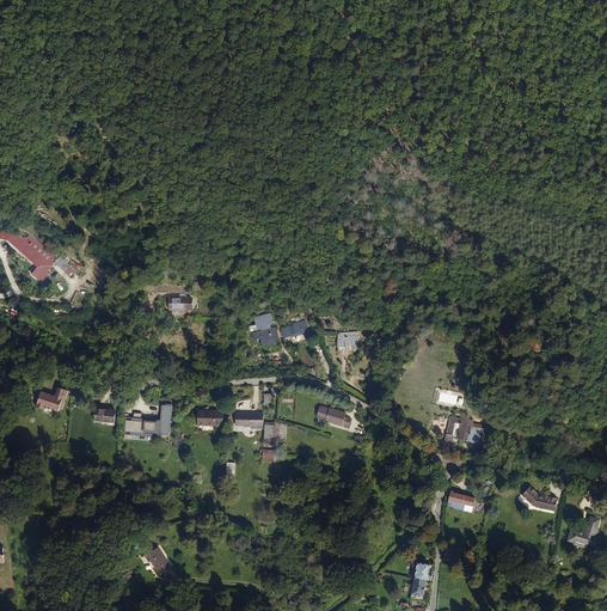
[(35,245),(7,232),(8,230),(1,225),(0,227),(0,239),(1,237),(20,245),(20,248),(25,249),(22,258),(32,263),(35,256),(35,245)]
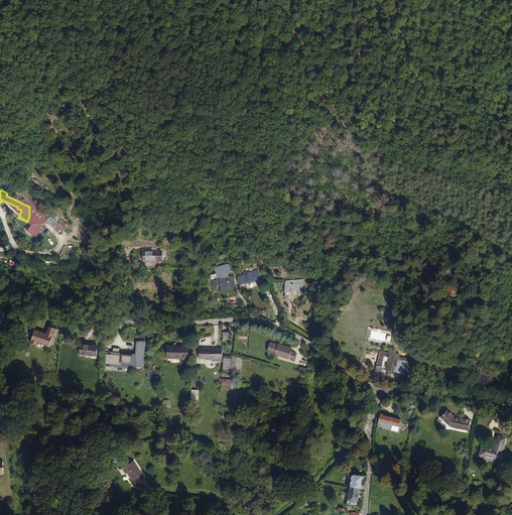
[(39,222),(46,229),(49,227),(54,232),(59,228),(47,215),(39,222)]
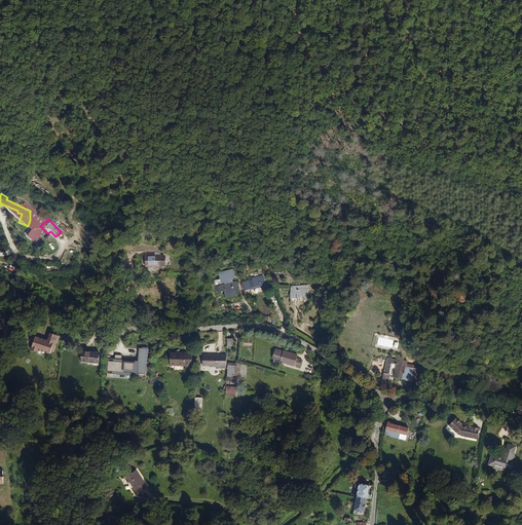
[(159,264),(158,253),(145,253),(148,265),(159,264)]
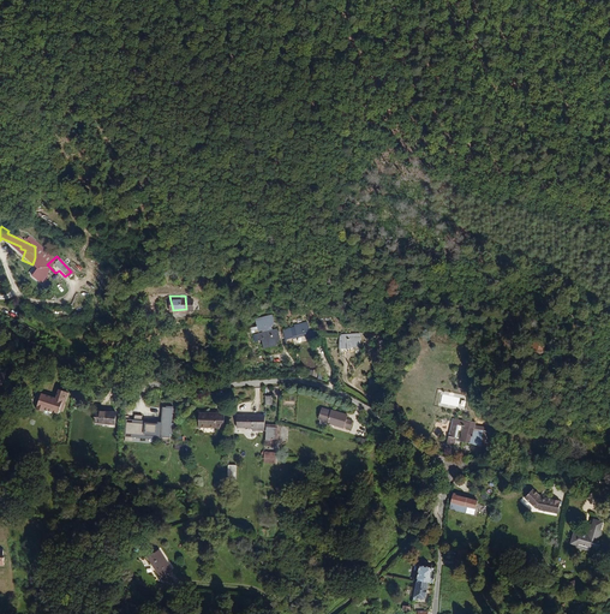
[(314,332),(312,319),(288,323),(289,325),(276,327),(277,337),(286,337),(286,334),(291,333),(291,337),(299,335),(314,332)]
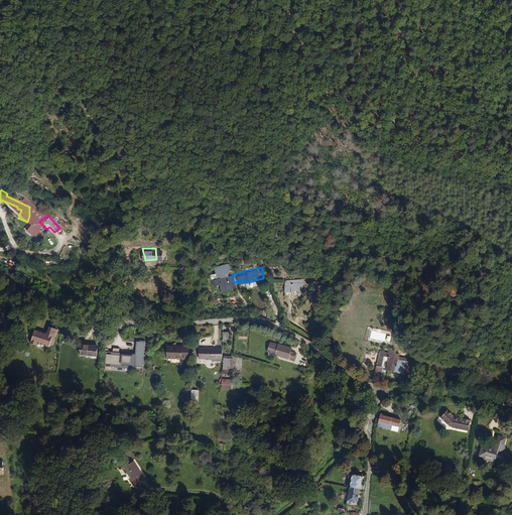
[(268,281),(262,267),(263,278),(251,281),(252,284),(268,281)]
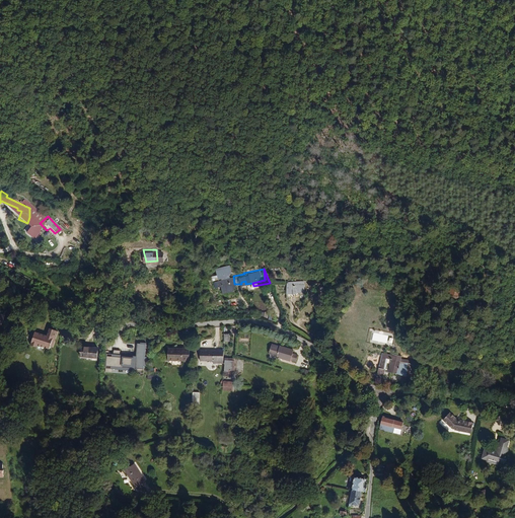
[(230,287),(229,282),(230,281),(228,277),(211,281),(212,285),(216,284),(217,288),(222,286),(222,288),(226,287),(226,288),(230,287)]
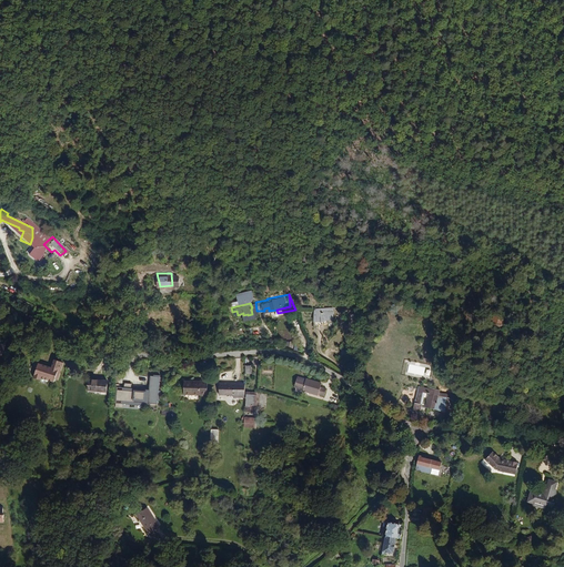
[(330,317),(330,309),(312,309),(311,323),(321,323),(322,317),(330,317)]
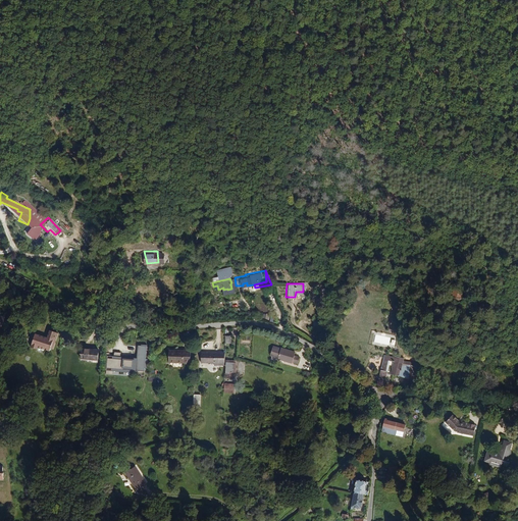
[(460,300),(461,289),(451,287),(450,299),(460,300)]
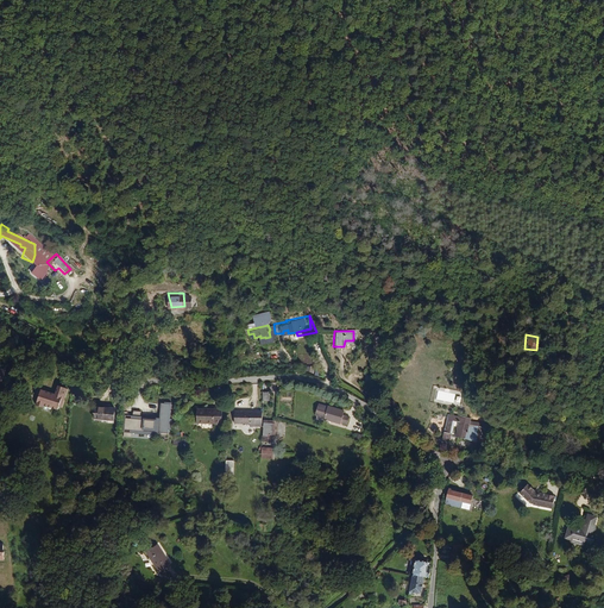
[(6,378),(10,367),(2,364),(1,367),(0,367),(0,362),(0,378),(4,377),(6,378)]
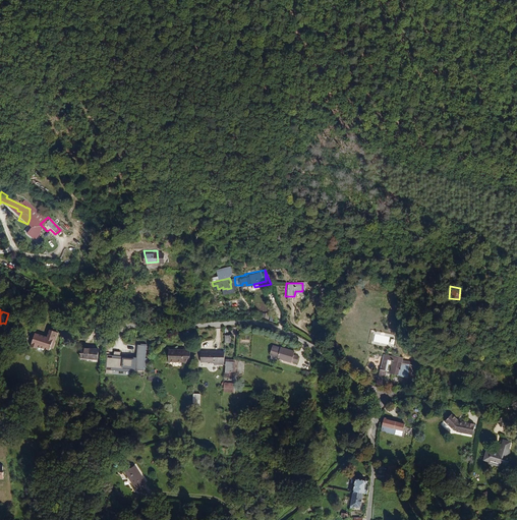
[(51,345),(53,342),(55,343),(58,337),(50,333),(47,339),(33,333),(30,340),(33,341),(30,348),(36,351),(37,348),(48,353),(49,350),(51,351),(54,346),(51,345)]
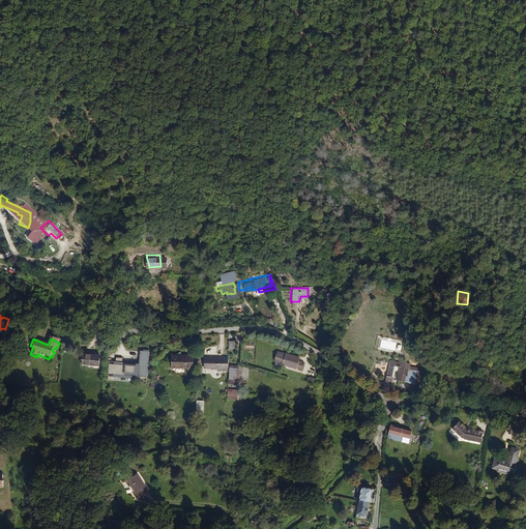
[(96,361),(94,351),(86,350),(86,361),(96,361)]
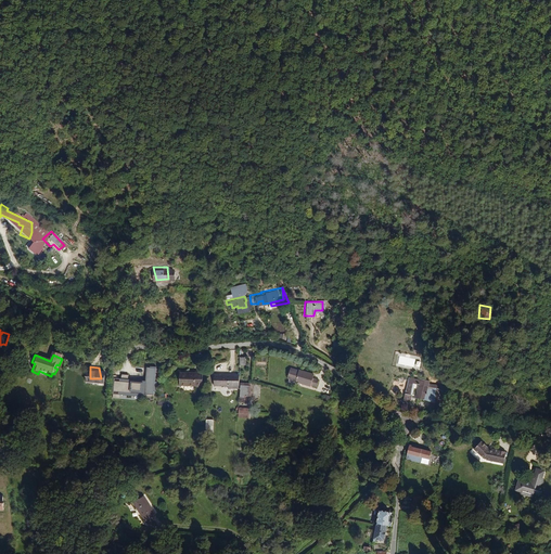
[(157,391),(157,383),(155,382),(155,366),(149,366),(149,368),(145,368),(144,395),(154,396),(154,391),(157,391)]
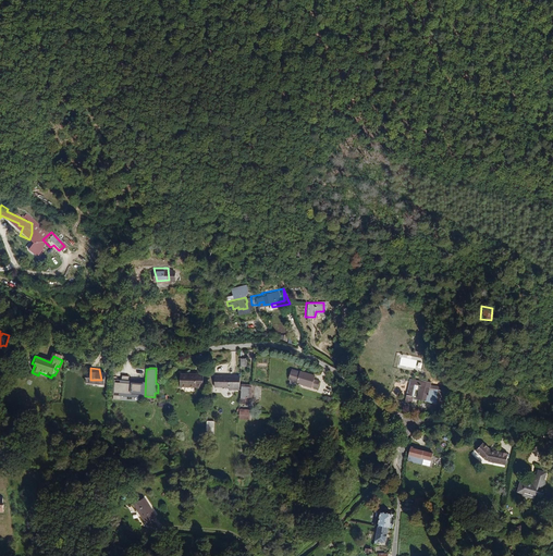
[(197,385),(197,373),(181,371),(181,384),(197,385)]
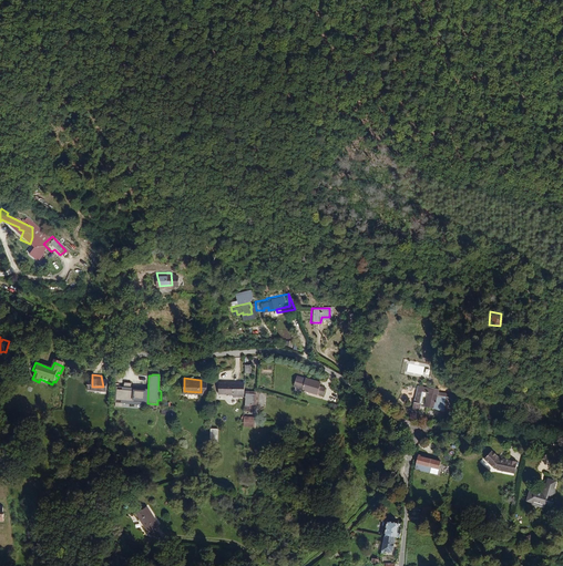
[(329,389),(324,387),(325,384),(311,381),(302,378),(299,386),(306,388),(305,391),(318,394),(326,398),(329,389)]
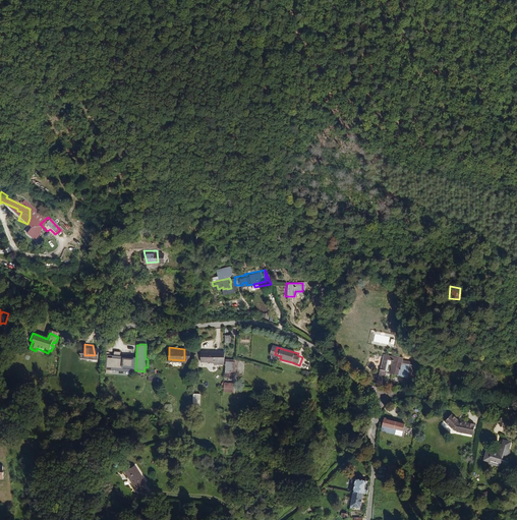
[(133,370),(134,359),(124,358),(123,360),(120,359),(120,353),(114,352),(113,359),(107,359),(106,376),(113,376),(114,369),(133,370)]
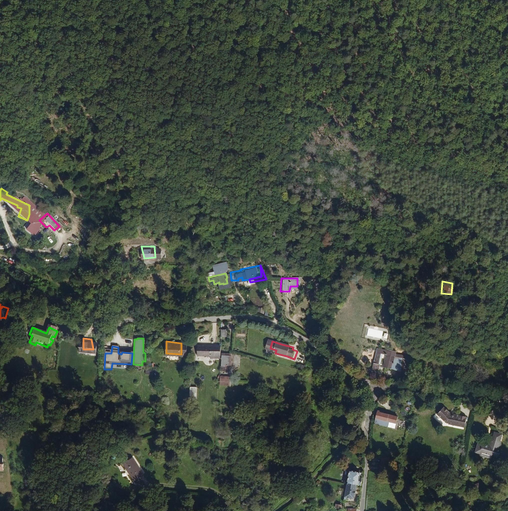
[(215,361),(216,349),(197,348),(197,359),(209,359),(209,361),(215,361)]
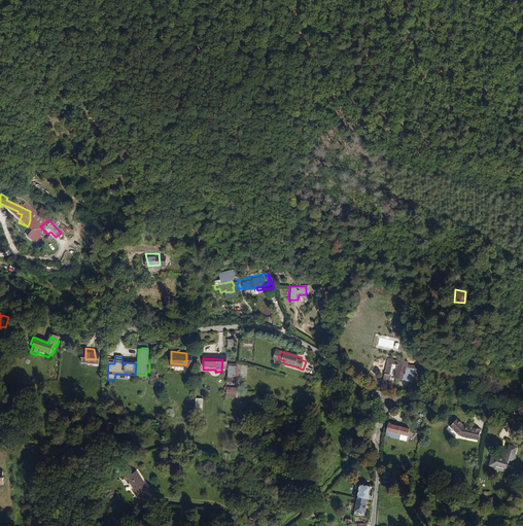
[(411,384),(414,365),(402,363),(402,360),(393,359),(392,363),(381,361),(379,373),(386,374),(386,375),(399,378),(398,379),(405,380),(406,381),(404,388),(415,389),(417,386),(416,384),(415,385),(411,384)]
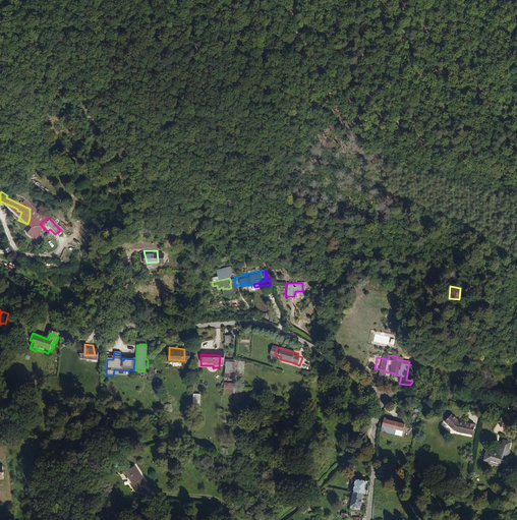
[(235,372),(236,362),(228,361),(227,372),(235,372)]
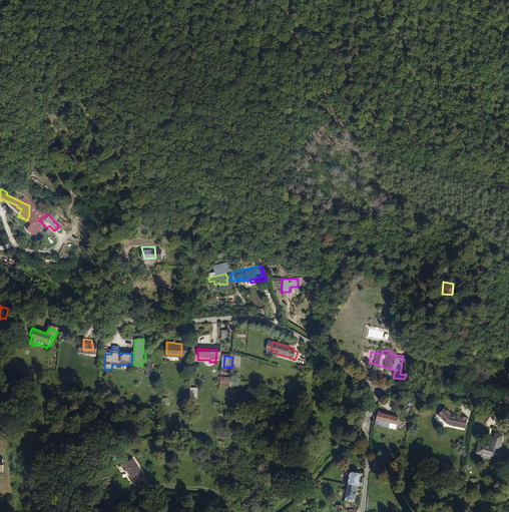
[(326,369),(324,367),(323,364),(322,363),(321,362),(317,372),(320,372),(324,373),(326,369)]
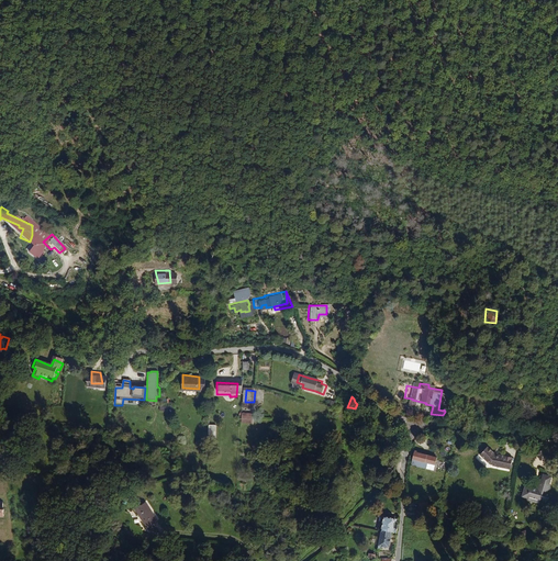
[(508,471),(510,460),(498,458),(497,459),(491,458),(489,456),(489,455),(482,449),(476,457),(487,467),(490,468),(494,469),(495,467),(500,468),(499,470),(508,471)]
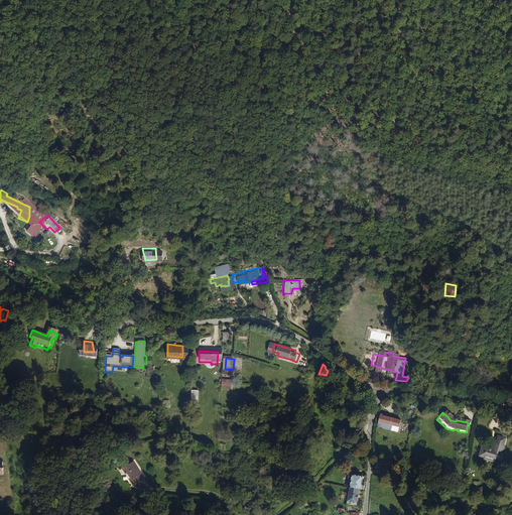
[(397,423),(373,417),(370,429),(383,432),(384,427),(396,430),(397,423)]
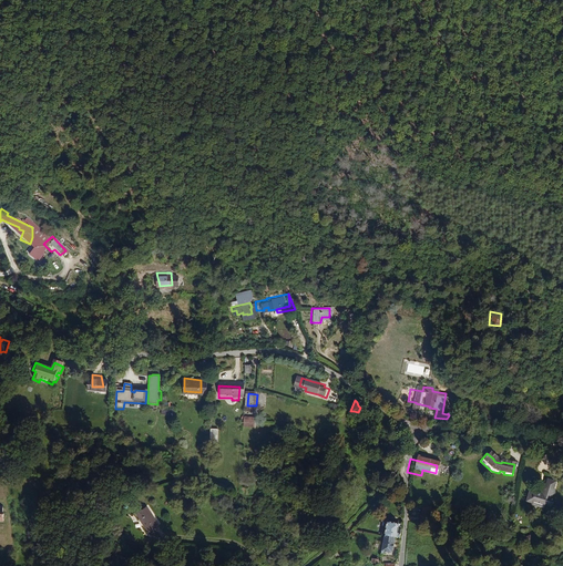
[(546,498),(550,490),(549,489),(550,483),(540,482),(539,485),(538,485),(534,493),(530,491),(531,490),(525,487),(521,501),(528,503),(529,502),(540,505),(546,506),(549,500),(546,498)]
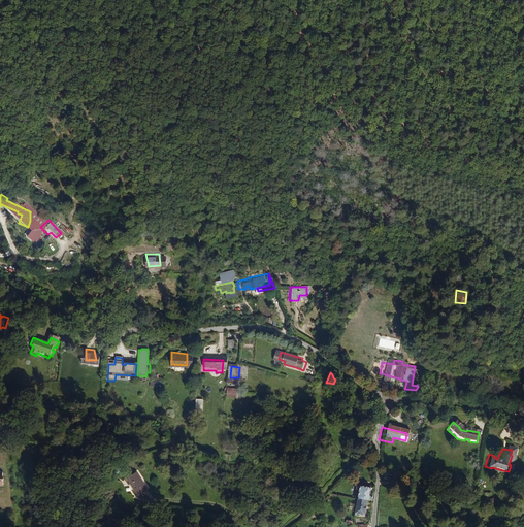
[(144,488),(132,470),(123,476),(135,494),(144,488)]
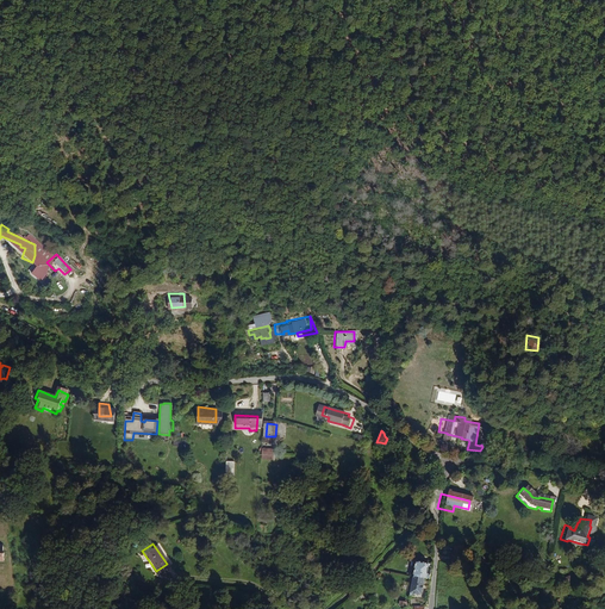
[(422,569),(422,564),(422,563),(410,560),(407,575),(418,577),(424,578),(425,569),(422,569)]
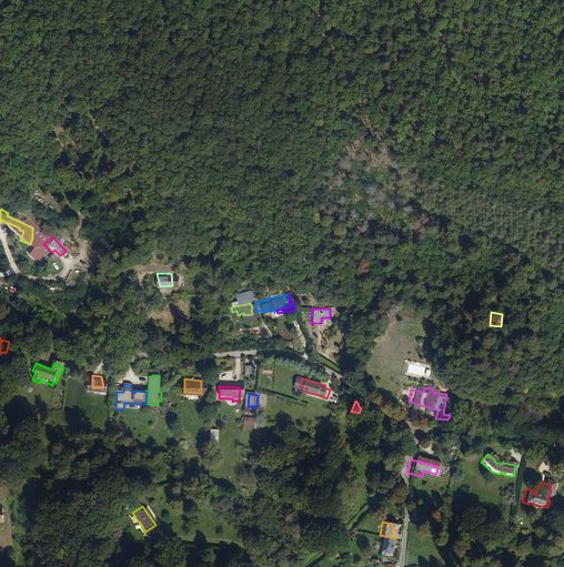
[(388,553),(390,537),(380,535),(376,554),(381,555),(382,553),(388,553)]
